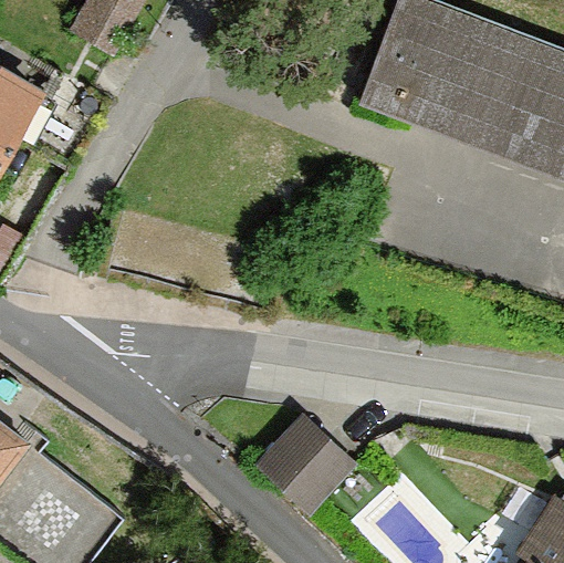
[(85,0),(73,22),(119,49),(146,0),(85,0)]
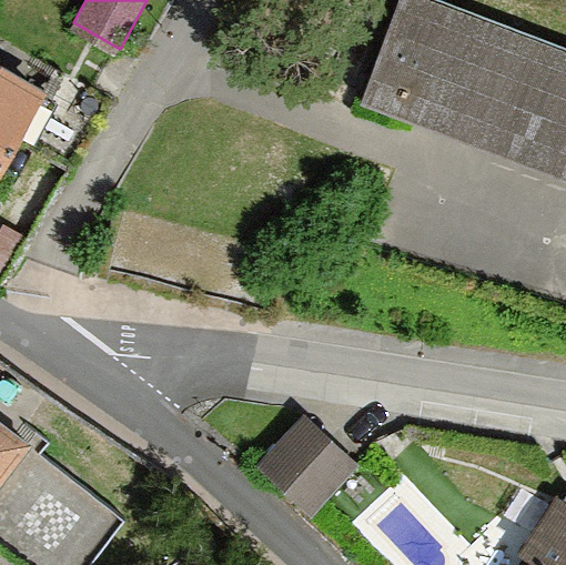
[(565,47),(442,0),(400,0),(360,104),(415,125),(565,182),(565,47)]
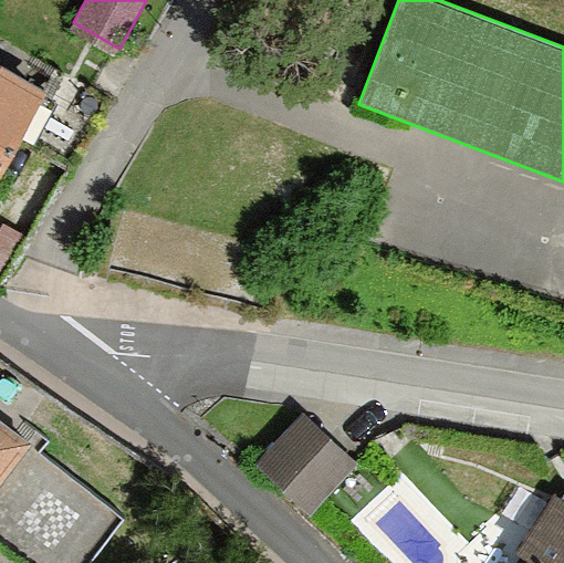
[(0,179),(48,92),(0,64),(0,179)]
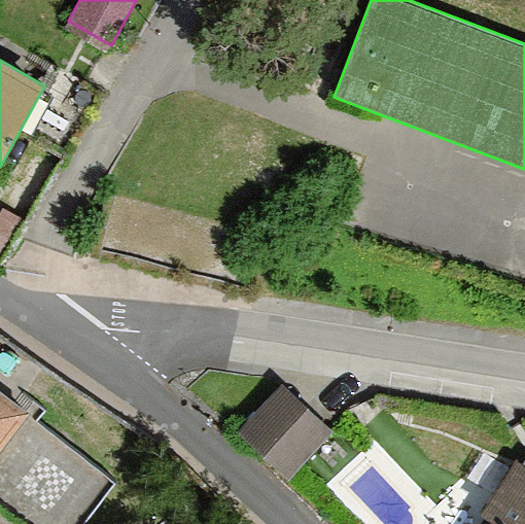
[(336,429),(284,382),(239,430),(291,478),(336,429)]
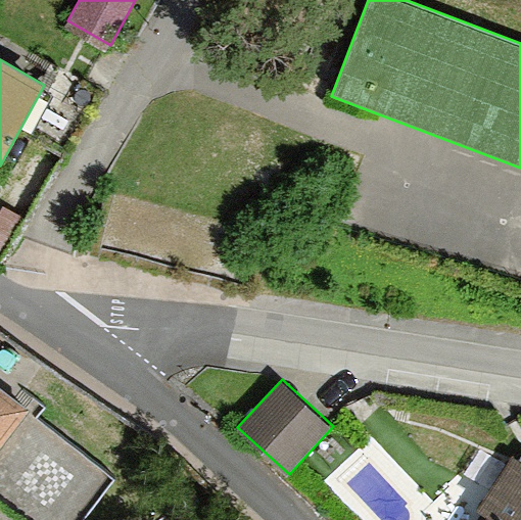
[(0,384),(0,448),(31,409),(0,384)]
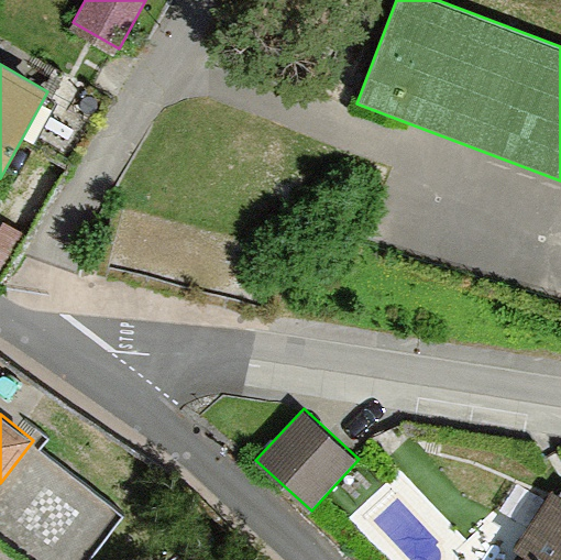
[(560,484),(559,483),(507,559),(560,559),(560,484)]
